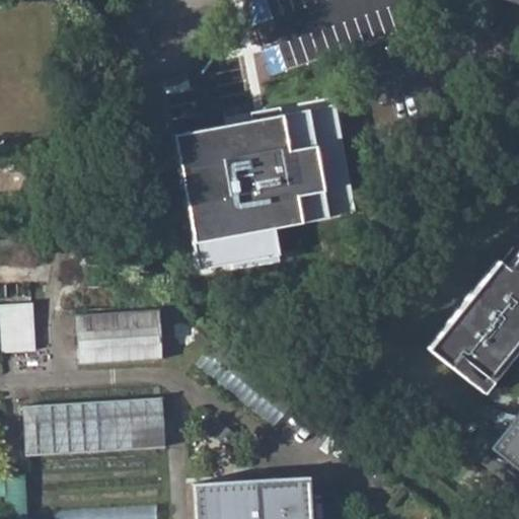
[(273,226),(328,216),(309,110),(177,135),(197,240),(273,226)]
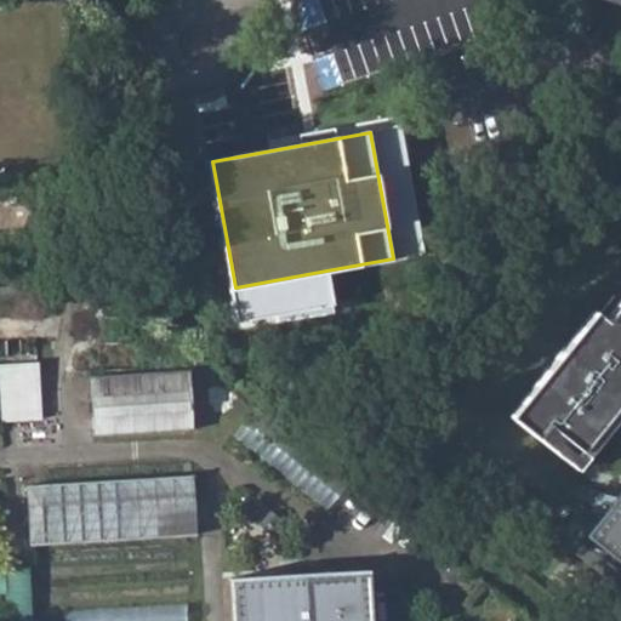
[(326,271),(235,288),(244,334),(335,317),(326,271)]
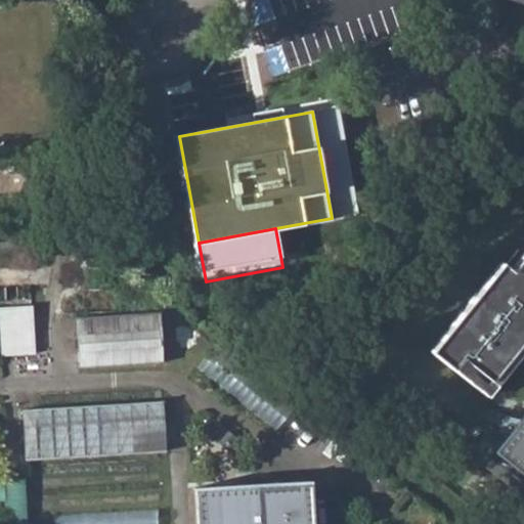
[(523,251),(508,271),(498,263),(426,350),(447,368),(459,354),(466,360),(464,363),(485,381),(523,334),(523,251)]
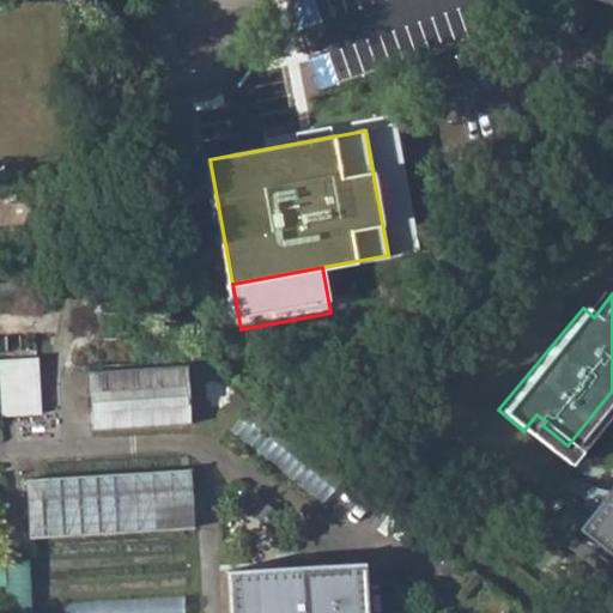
[(0,359),(0,414),(42,413),(38,357),(0,359)]
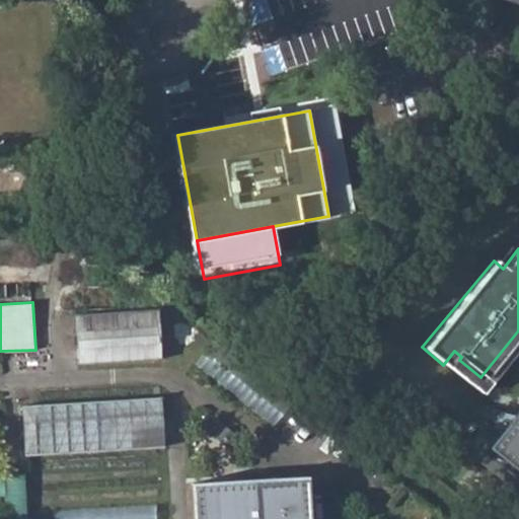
[(155,313),(74,318),(77,367),(157,362),(155,313)]
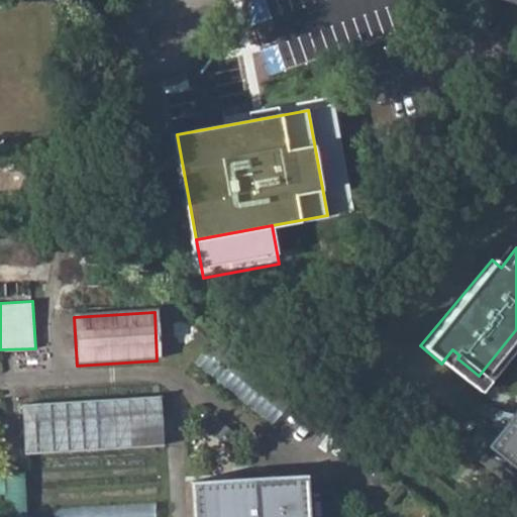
[(516,329),(479,376),(457,358),(459,355),(452,349),(441,364),(475,391),(516,340),(516,329)]
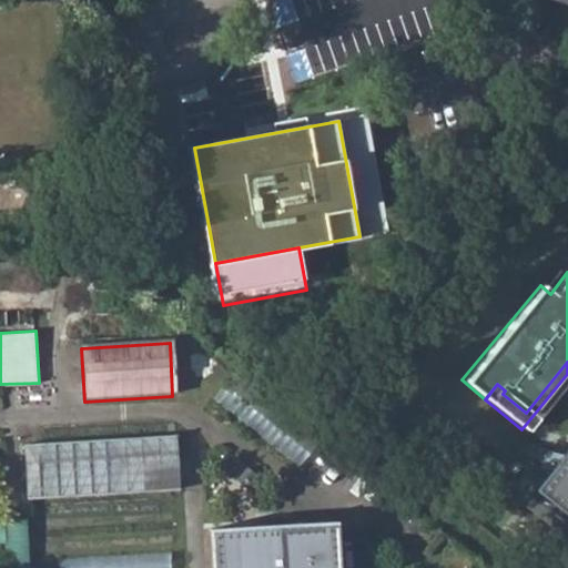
[(208,403),(291,473),(311,449),(227,378),(208,403)]
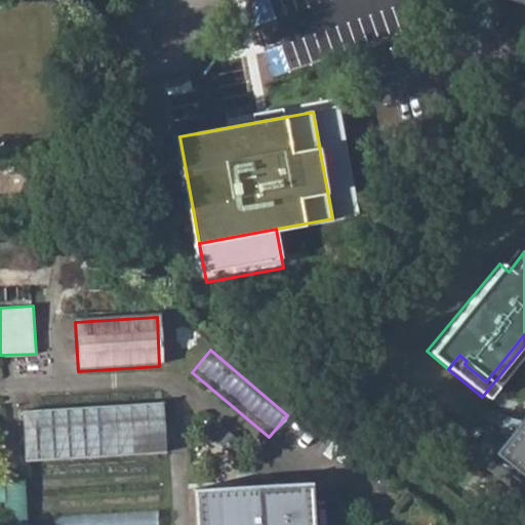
[(162,399),(21,408),(24,460),(166,451),(162,399)]
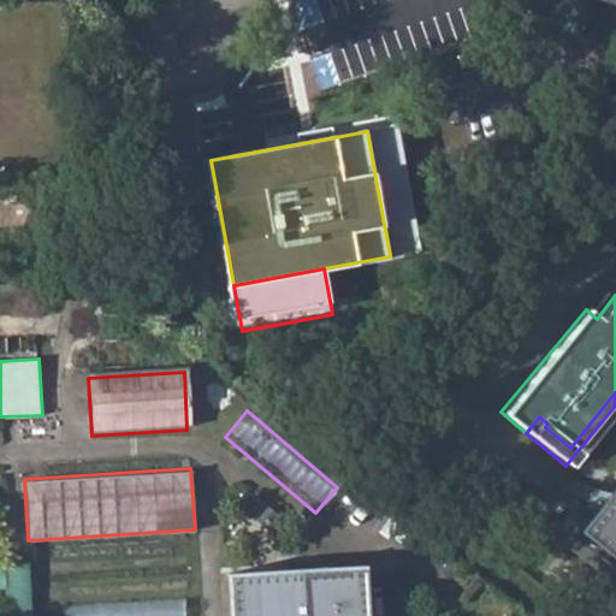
[(615,477),(572,529),(615,566),(615,477)]
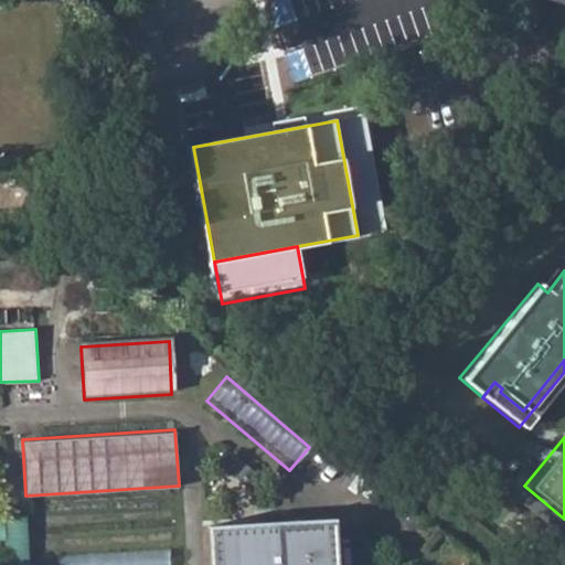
[(24,564),(21,521),(0,522),(0,548),(1,564),(24,564)]
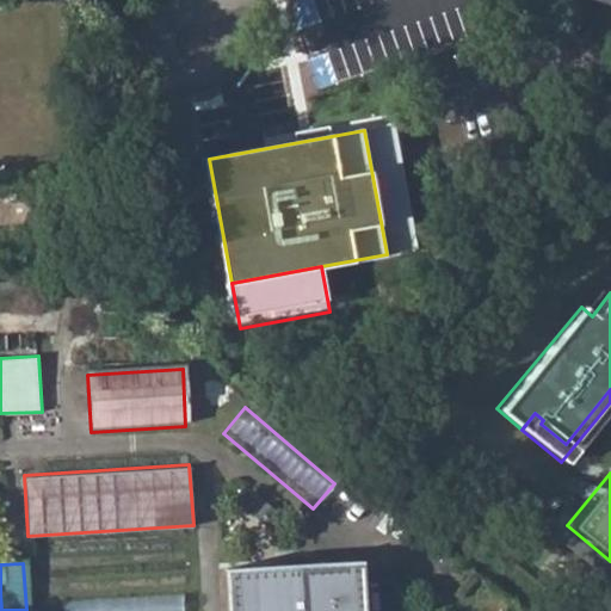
[(356,610),(353,568),(222,579),(224,610),(356,610)]
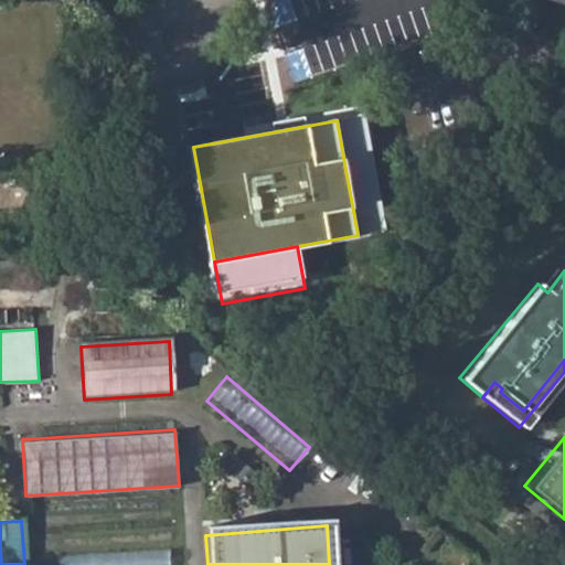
[(53,564),(163,564),(163,554),(54,561),(53,564)]
